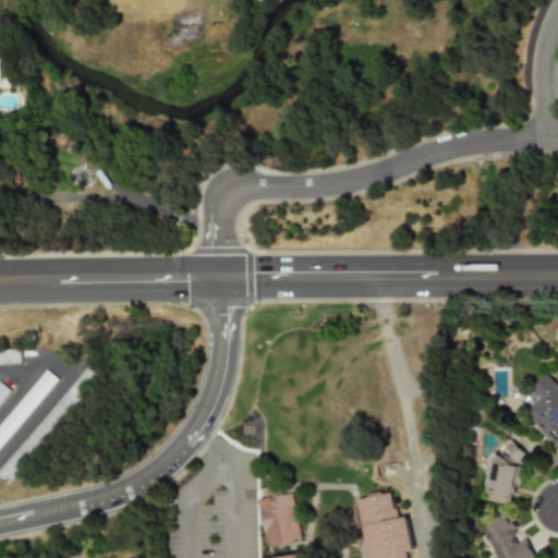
[(0,346),(10,346),(10,365),(0,365),(0,346)]
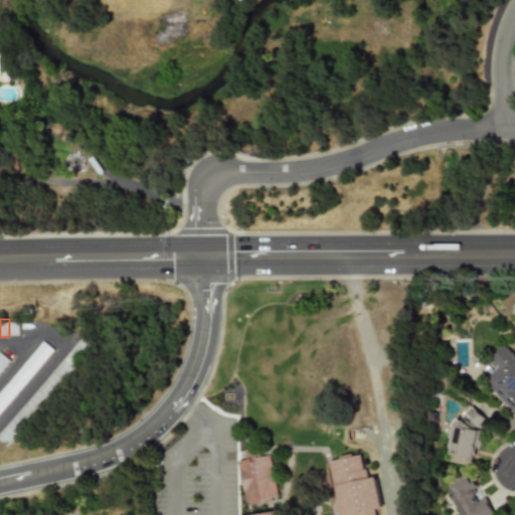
[(0,440),(0,433),(83,332),(94,340),(7,446),(0,440)]
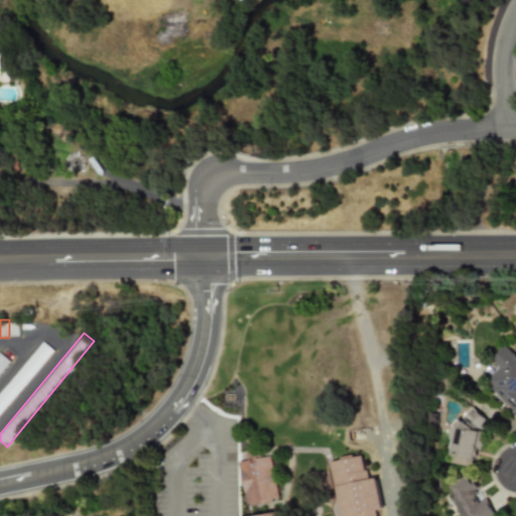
[(0,388),(41,339),(53,348),(0,412),(0,388)]
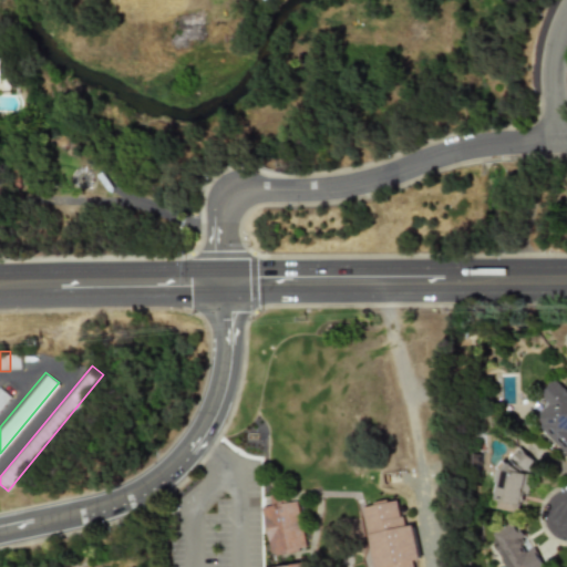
[(566,456),(566,455),(566,393),(554,380),(538,395),(547,404),(531,421),(566,456)]
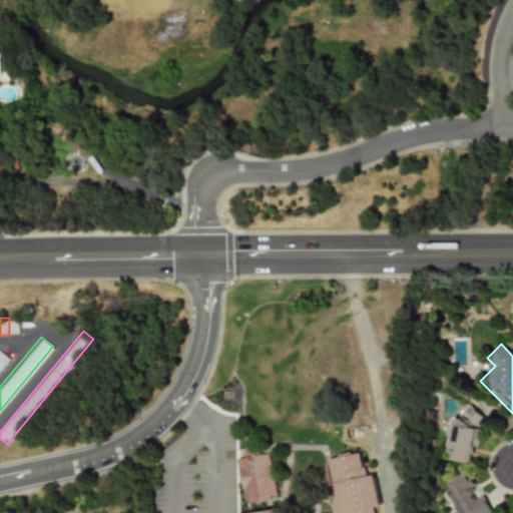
[(0,349),(10,357),(0,369),(0,349)]
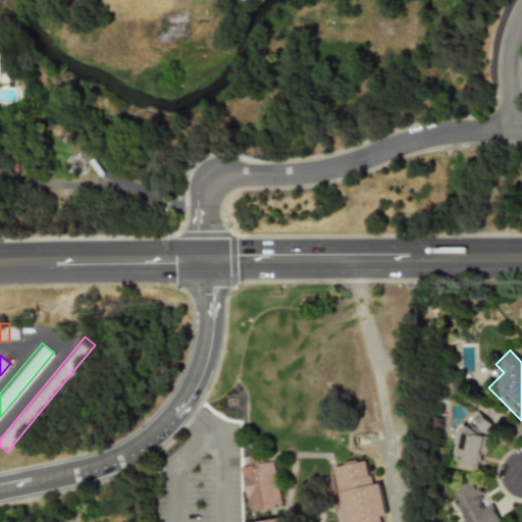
[(450,467),(476,472),(480,455),(484,456),(491,420),(472,416),(469,427),(459,425),(450,467)]
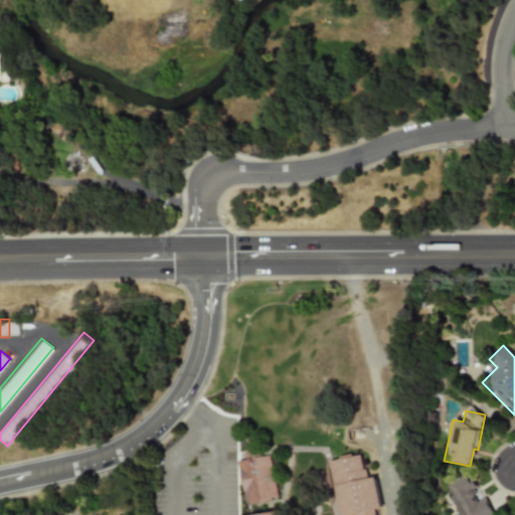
[(237,461),(244,503),(277,498),(269,455),(254,458),(252,449),(244,450),(245,460),(237,461)]
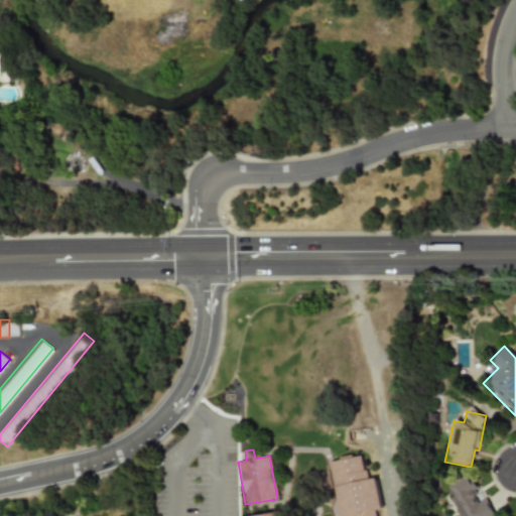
[(340,515),(375,515),(374,510),(381,509),(376,478),(367,479),(363,455),(331,461),(340,515)]
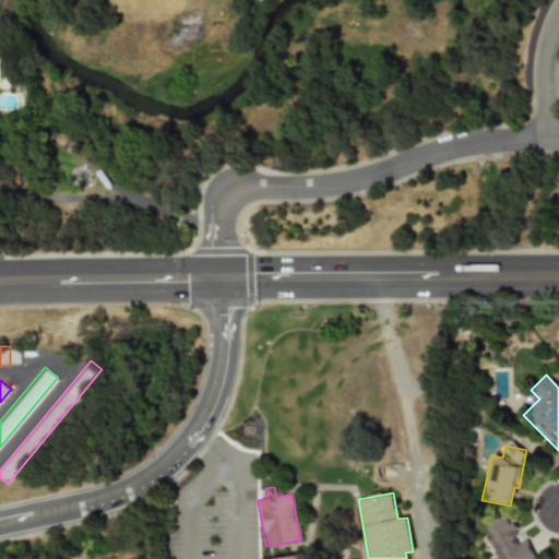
[(482,527),(498,558),(534,558),(524,538),(522,540),(507,513),(482,527)]
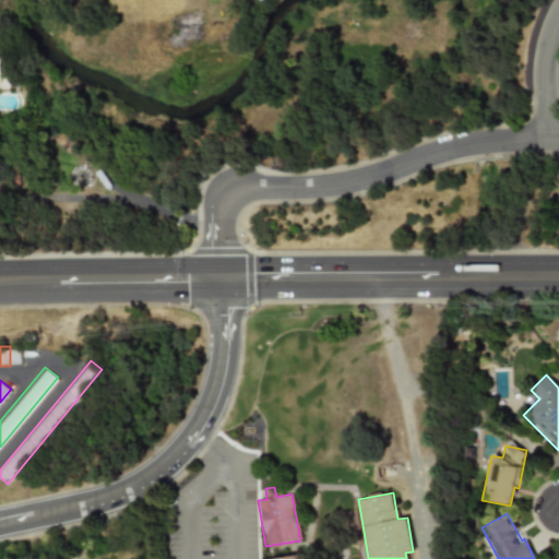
[(257,558),(257,554),(308,544),(310,558),(257,558)]
